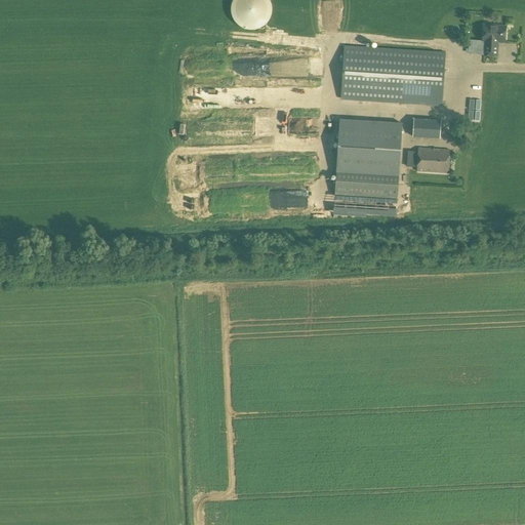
[(271,13),(272,12),(272,10),(272,8),(271,5),(271,2),(269,0),(233,0),(233,1),(232,3),(231,6),(231,9),(231,12),(232,15),(233,17),(234,21),(236,23),(238,25),(240,27),(242,28),(245,29),(248,30),(250,30),(253,30),(256,29),(259,29),(261,27),(264,26),(266,24),(268,22),(269,19),(270,18),(271,16),(271,13)]
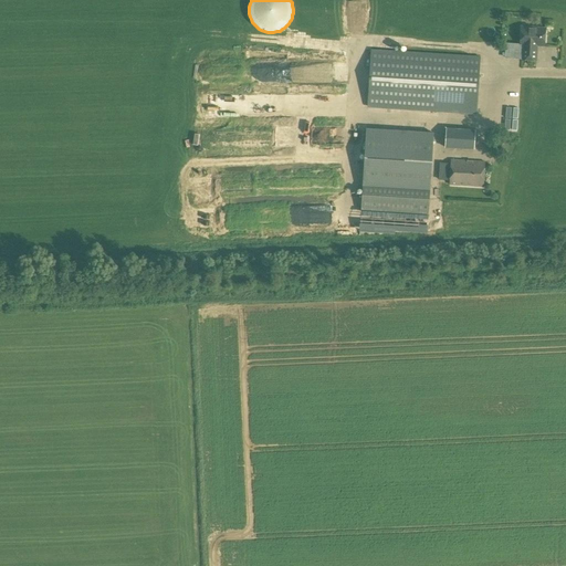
[(544,46),(546,29),(522,27),(521,44),(523,44),(522,60),(536,61),(537,45),(544,46)]
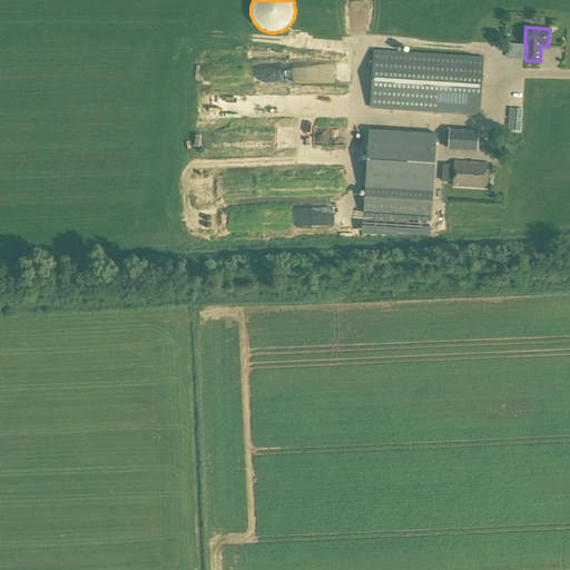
[(480,116),(483,57),(373,50),(370,109),(480,116)]
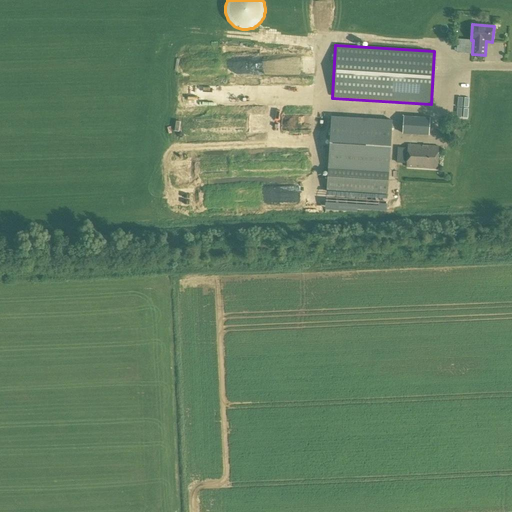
[(429,136),(430,118),(404,116),(402,134),(429,136)]
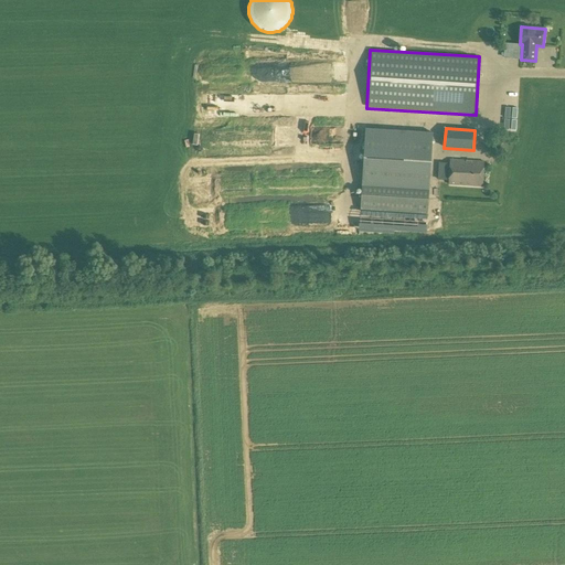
[(427,219),(428,190),(433,134),(366,129),(361,214),(427,219)]
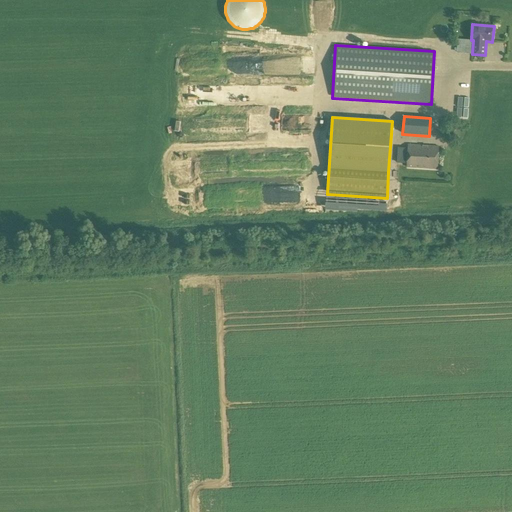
[(437,169),(438,146),(408,144),(407,148),(397,148),(396,163),(407,164),(406,167),(437,169)]
